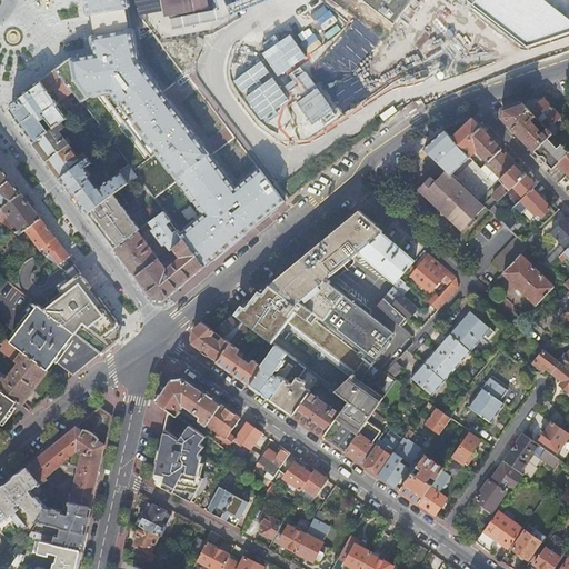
[(55,0),(56,1),(67,0),(83,0),(87,15),(90,15),(125,9),(128,8),(126,0),(55,0)]
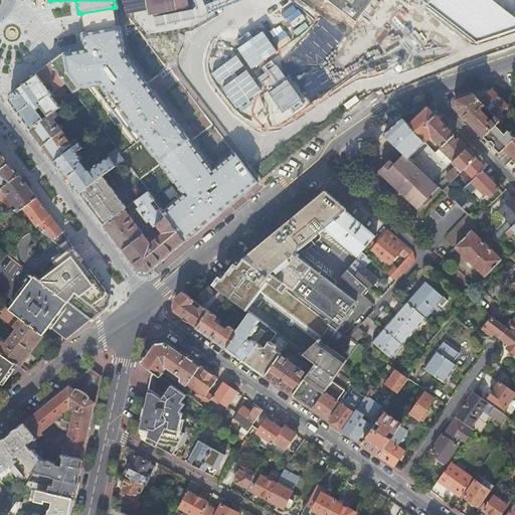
[(122,0),(125,13),(147,9),(145,1),(144,0),(122,0)]
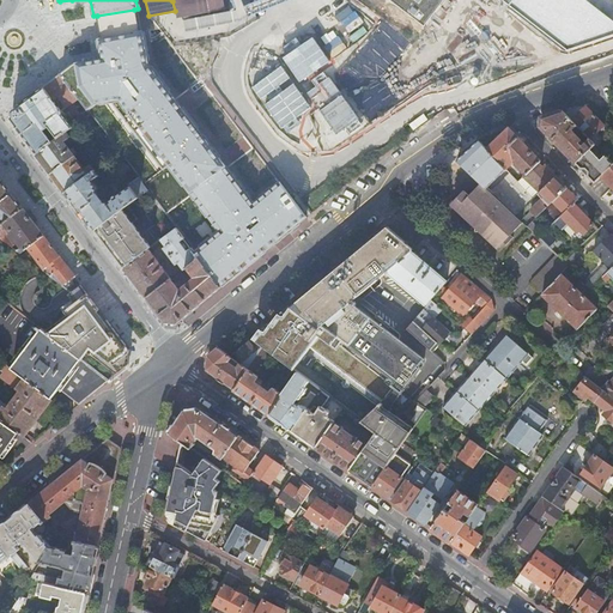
[(171,0),(173,1),(175,11),(176,18),(182,17),(204,13),(204,14),(224,11),(220,0),(171,0)]
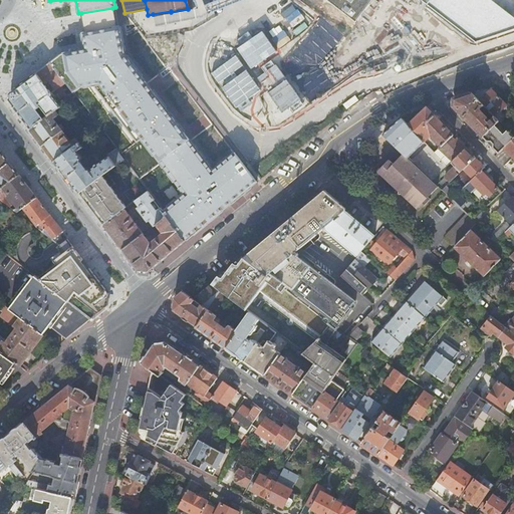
[(371,0),(418,0),(476,42),(513,29),(513,17),(491,0),(326,0),(355,22),(371,0)]
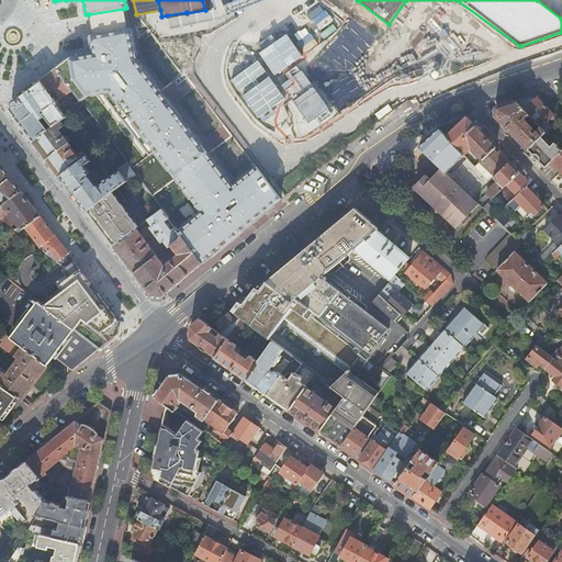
[(123,9),(89,14),(91,25),(92,37),(126,31),(124,19),(123,9)]
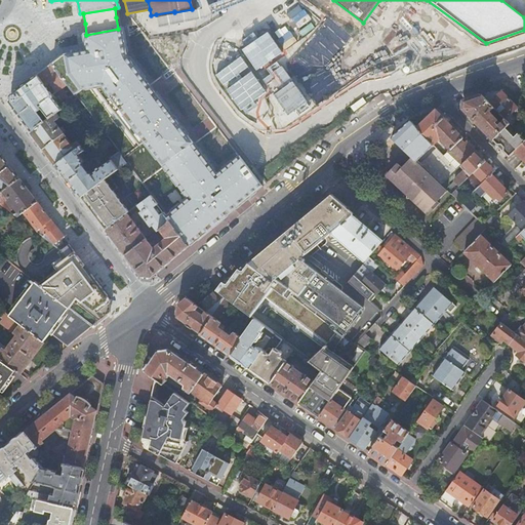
[(86,35),(80,35),(83,50),(66,53),(51,65),(68,85),(74,94),(81,88),(101,87),(190,200),(168,216),(171,221),(191,246),(206,234),(219,221),(238,207),(252,195),(263,186),(240,156),(215,174),(127,58),(121,28),(118,29),(86,35)]
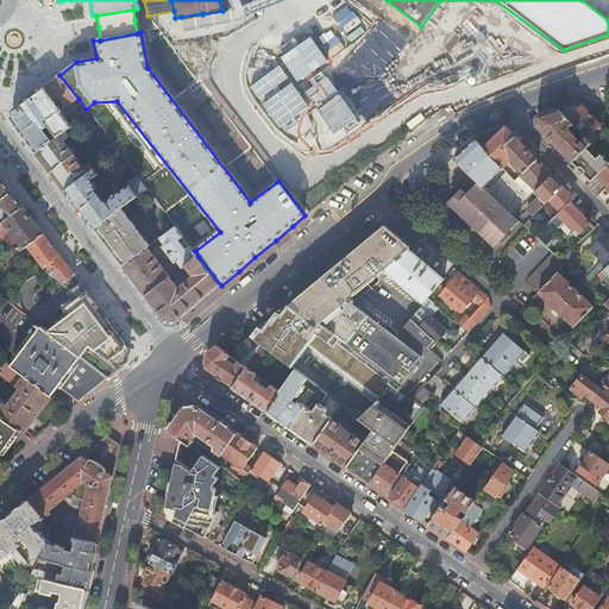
[(193,62),(211,56),(205,39),(187,45),(193,62)]
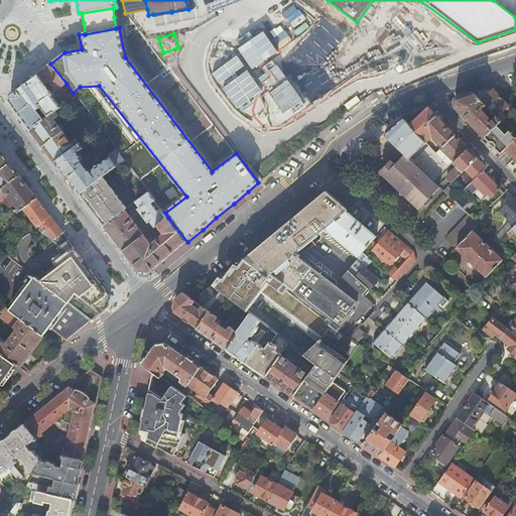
[(67,84),(50,63),(10,93),(9,101),(26,123),(31,130),(56,111),(60,108),(52,98),(55,96),(53,93),(67,84)]
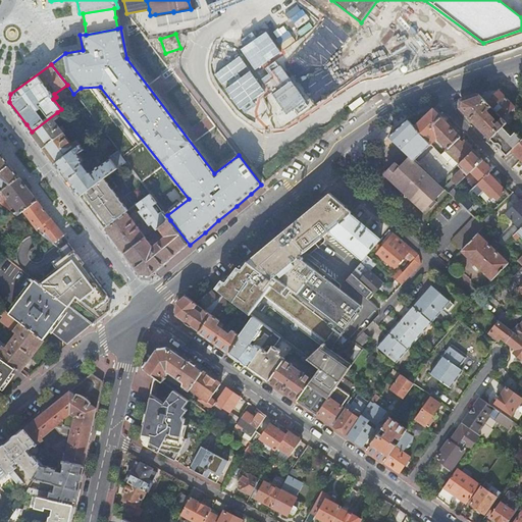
[(491,91),(480,94),(492,107),(501,115),(503,118),(515,107),(500,92),(503,89),(502,87),(491,91)]
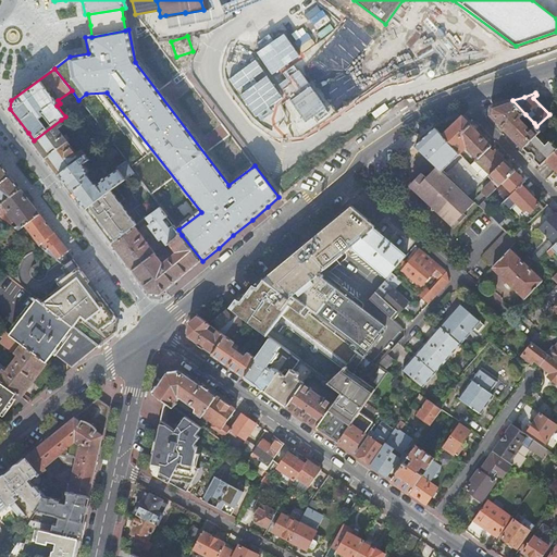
[(504,103),(493,107),(493,115),(510,133),(524,149),(537,136),(542,132),(536,126),(532,131),(529,127),(530,127),(524,122),(527,119),(524,116),(525,114),(512,100),(504,103)]
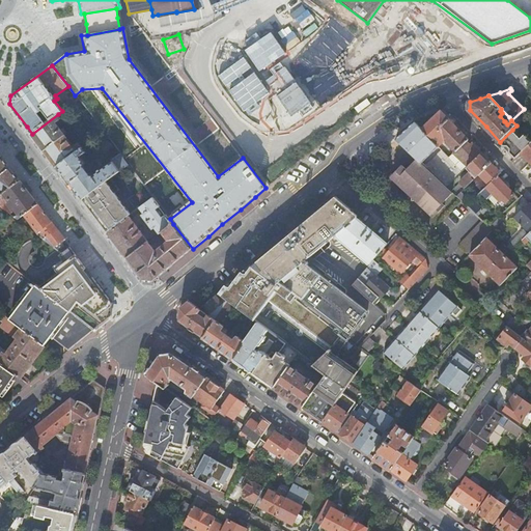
[(354,107),(358,112),(370,104),(367,99),(354,107)]
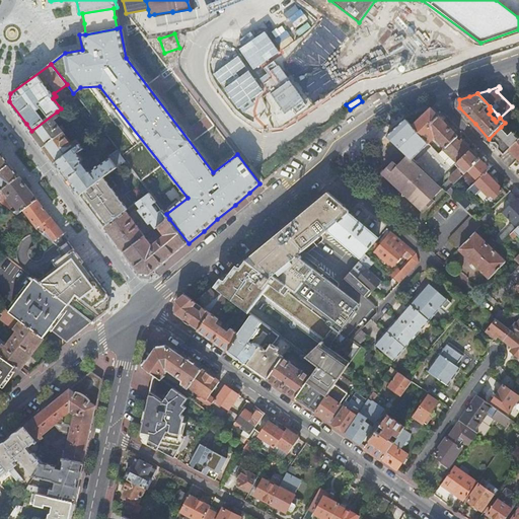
[(441,120),(431,109),(430,109),(413,128),(428,144),(434,137),(444,148),(443,150),(457,163),(470,150),(462,141),(460,143),(456,138),(457,137),(441,120)]
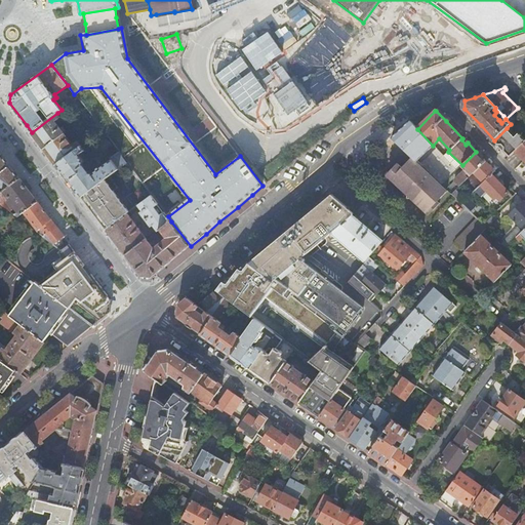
[(44,149),(63,134),(64,134),(54,122),(59,117),(57,113),(32,132),(41,144),(44,149)]
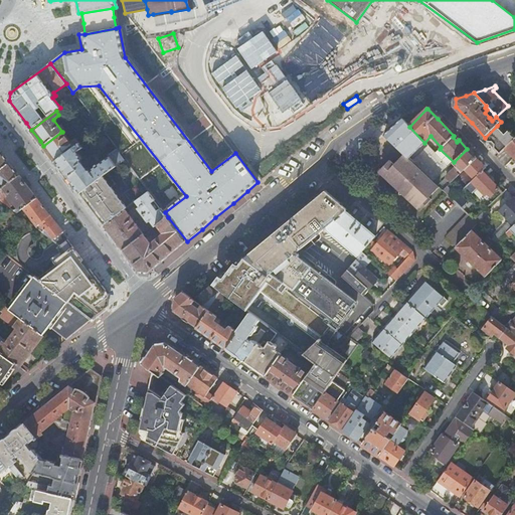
[(424,143),(409,127),(401,119),(398,122),(384,136),(390,142),(403,155),(408,159),(424,143)]
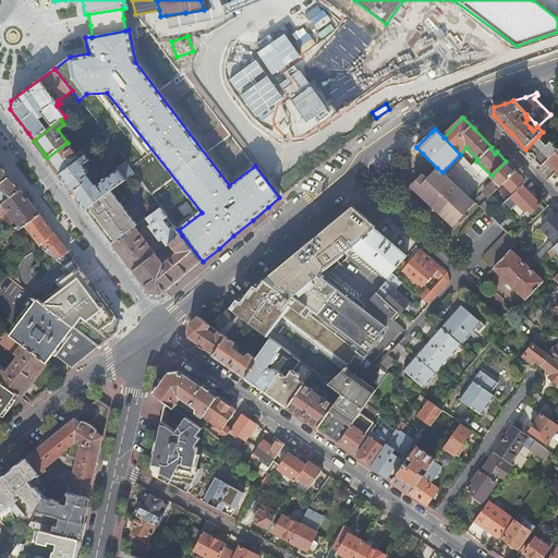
[(550,141),(543,132),(538,136),(546,144),(550,141)]
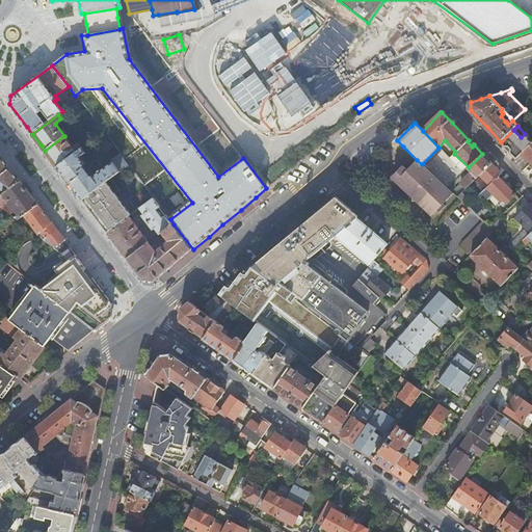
[(521,137),(513,130),(501,142),(509,151),(517,159),(523,154),(531,143),(531,141),(525,134),(521,137)]
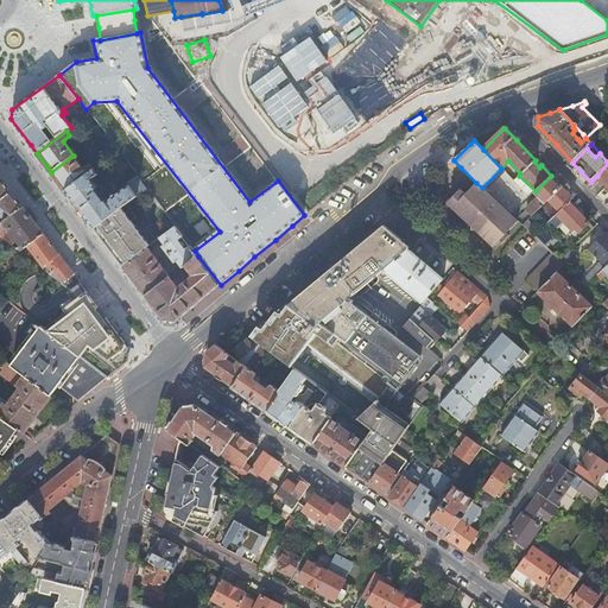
[(67,191),(94,170),(90,165),(83,170),(73,156),(51,172),(57,179),(67,191)]
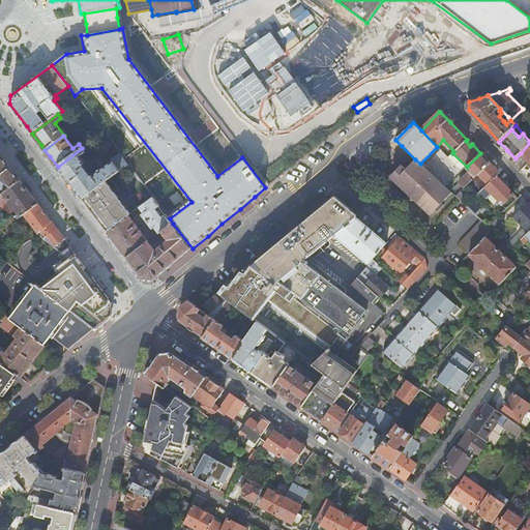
[(529,143),(521,153),(529,163),(529,143)]
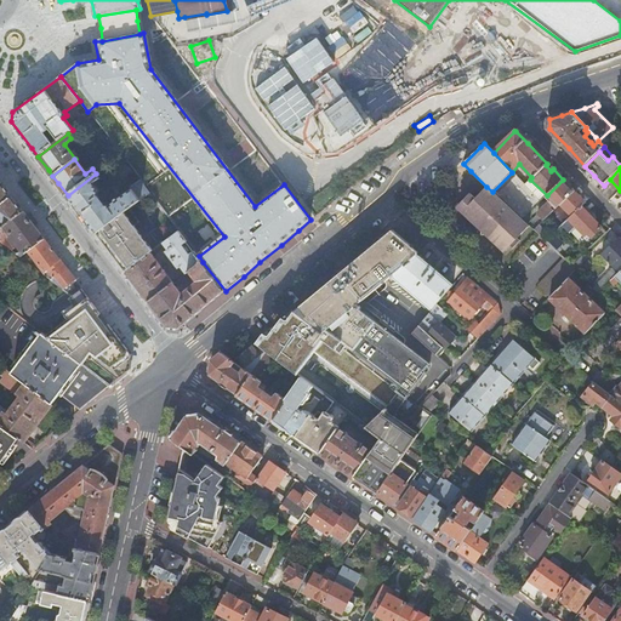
[(129,209),(149,193),(140,180),(129,188),(130,191),(118,199),(109,187),(103,188),(98,181),(101,180),(100,178),(106,175),(102,170),(96,174),(68,195),(78,209),(96,233),(129,209)]
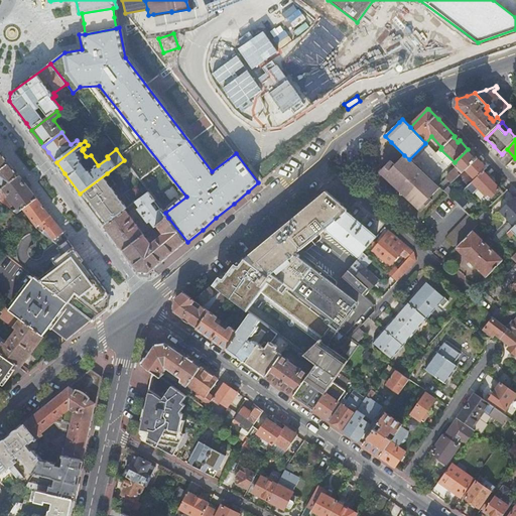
[(434,181),(448,167),(435,153),(428,146),(412,163),(434,181)]
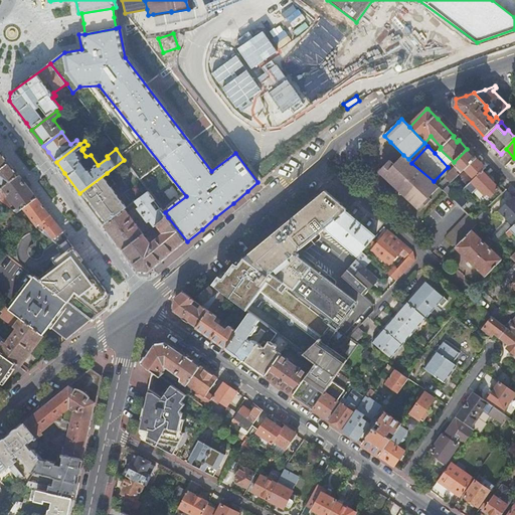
[(0,173),(8,179),(11,182),(19,175),(2,152),(0,149),(0,173)]
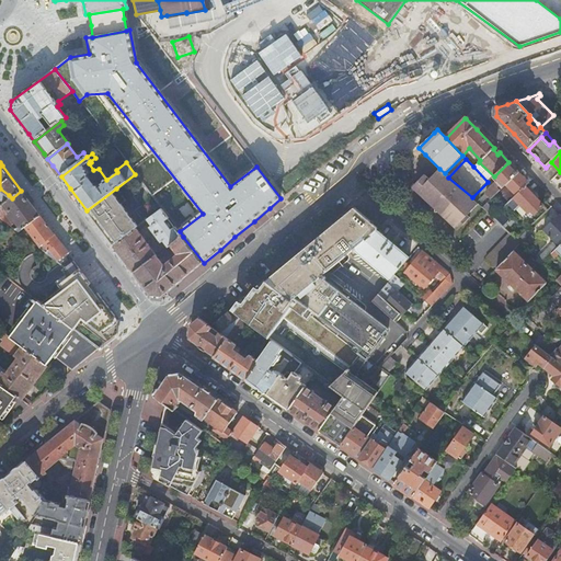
[(518,172),(508,162),(494,176),(497,181),(485,193),(492,198),(500,191),(497,187),(499,186),(502,189),(518,172)]
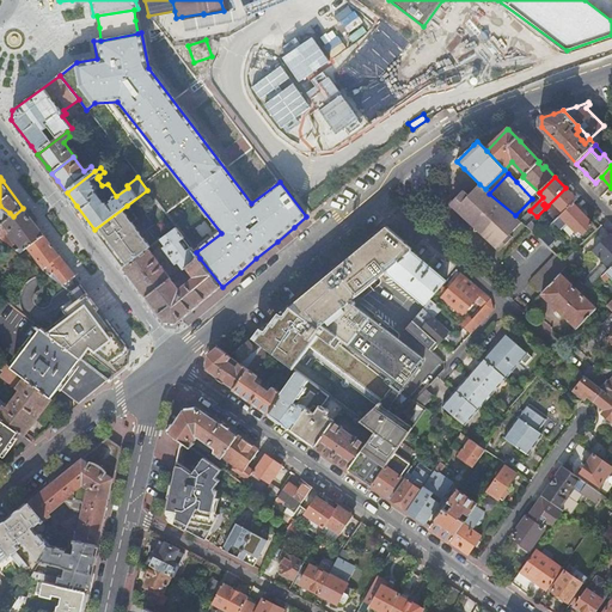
[(485,189),(479,184),(469,195),(463,190),(459,195),(454,200),(454,208),(495,246),(503,246),(513,237),(510,234),(521,222),(515,215),(489,194),(485,189)]
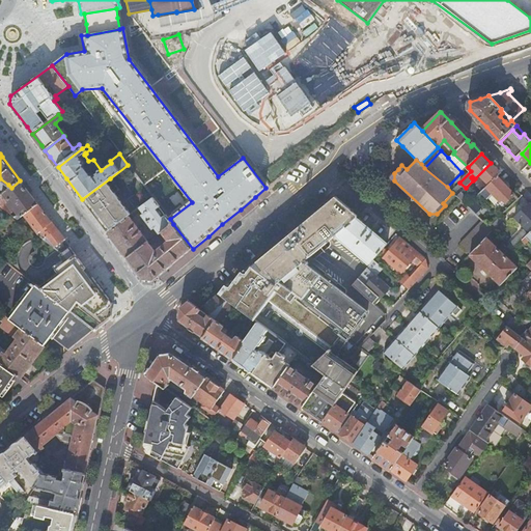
[(501,173),(491,163),(475,178),(477,180),(481,177),(488,186),(497,176),(501,173)]
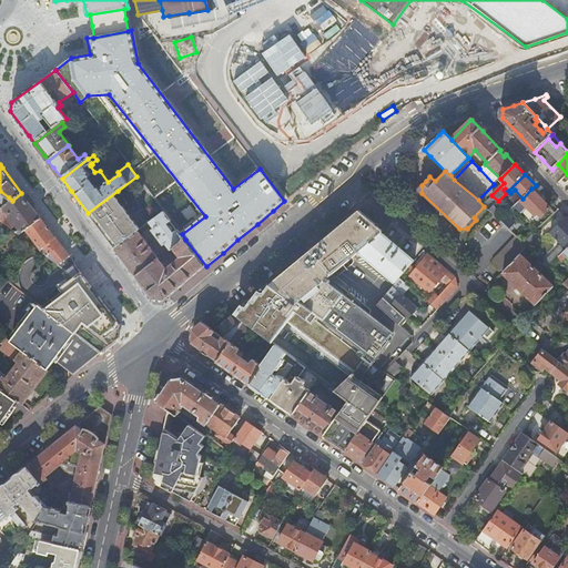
[(531,189),(523,199),(517,203),(524,210),(528,208),(535,215),(537,213),(540,216),(538,220),(543,224),(555,213),(531,189)]
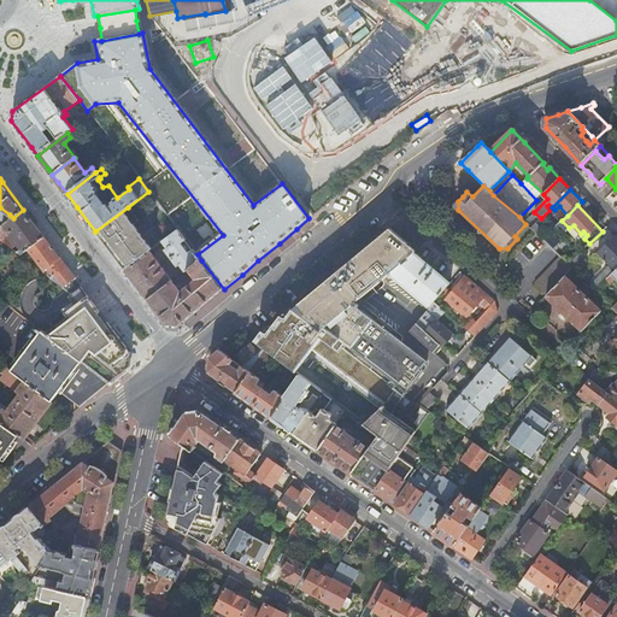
[(128,207),(95,231),(109,248),(111,252),(116,258),(125,270),(150,252),(152,250),(133,224),(137,221),(128,207)]
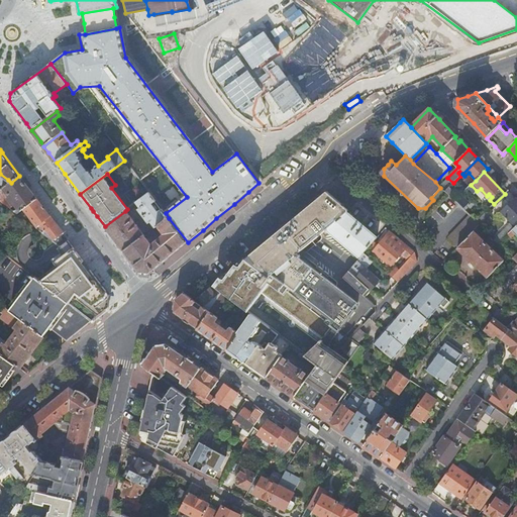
[(8,185),(0,191),(0,201),(2,202),(7,208),(12,204),(15,203),(21,211),(23,210),(37,199),(33,194),(27,187),(19,176),(11,183),(8,185)]
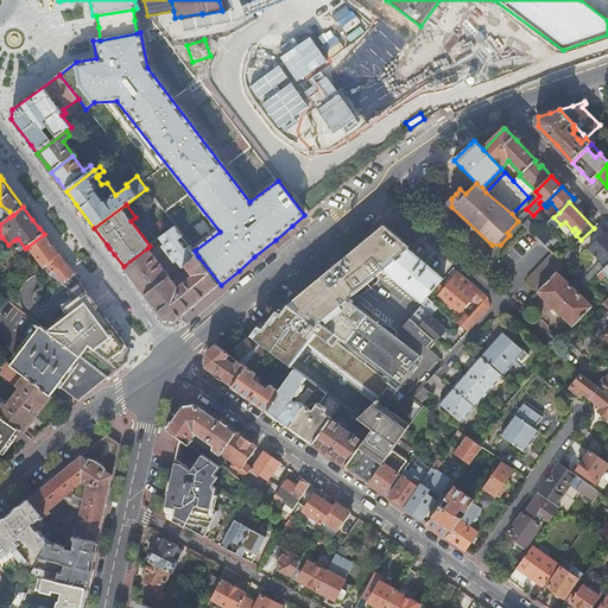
[(350,302),(385,272),(407,249),(409,248),(407,247),(407,246),(382,226),(350,253),(306,289),(287,305),(343,348),(368,316),(350,302)]
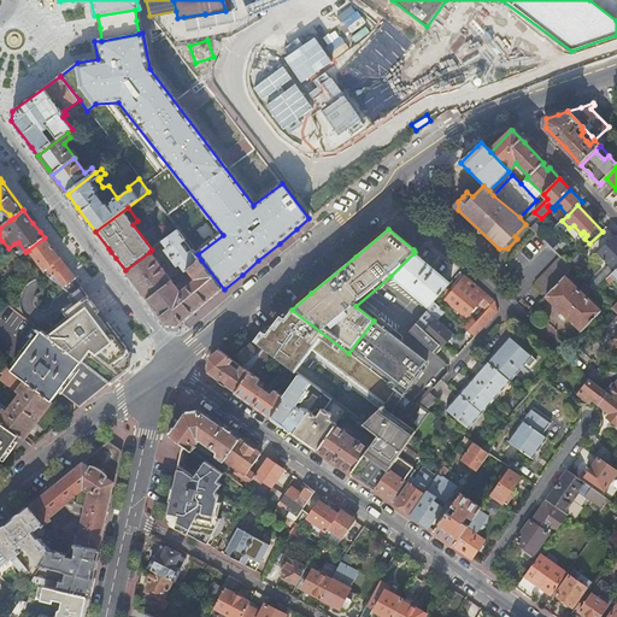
[(188,270),(201,260),(198,254),(193,250),(189,253),(182,244),(186,240),(178,230),(163,242),(168,248),(165,251),(177,268),(180,265),(186,271),(188,270)]
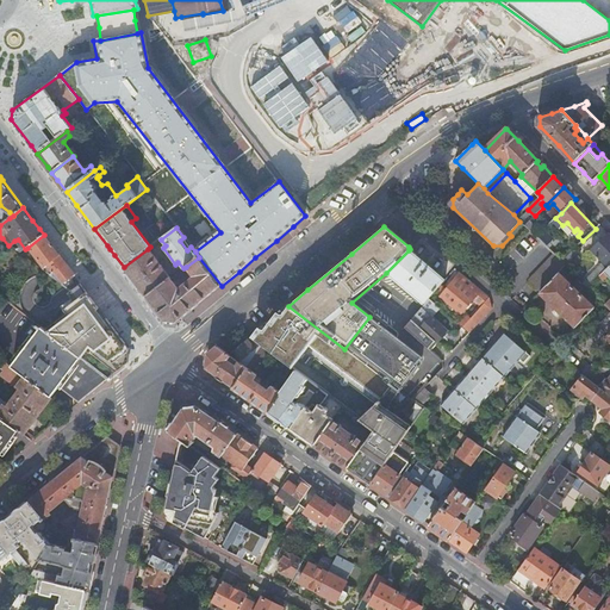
[(535,237),(553,255),(560,262),(566,257),(541,232),(535,237)]
